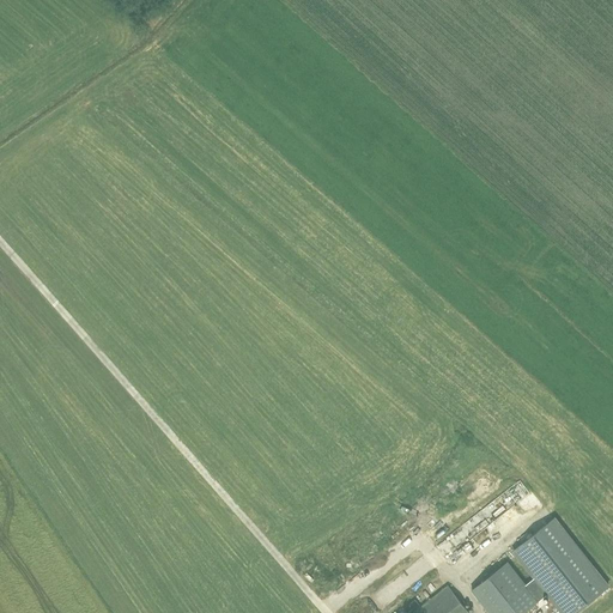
[(539,498),(535,502),(542,511),(546,508),(539,498)]
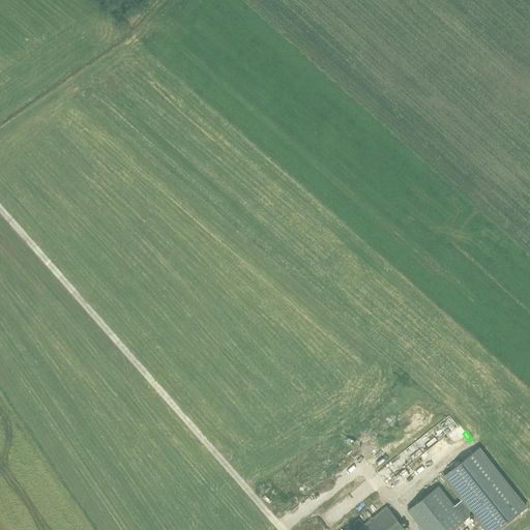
[(433,447),(438,443),(434,435),(428,439),(433,447)]
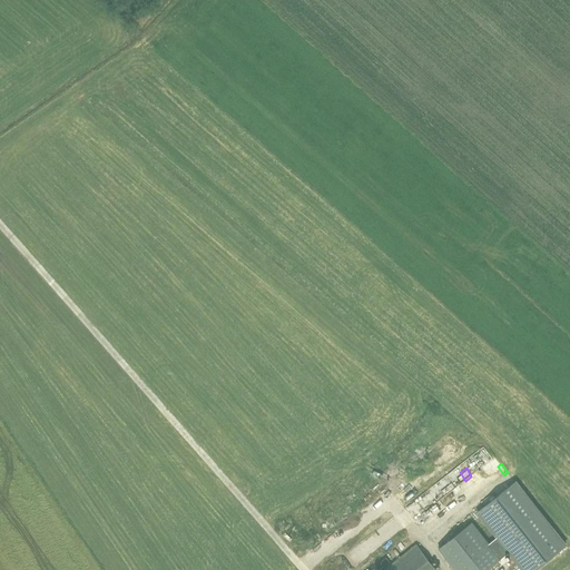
[(443,499),(464,481),(455,471),(435,489),(443,499)]
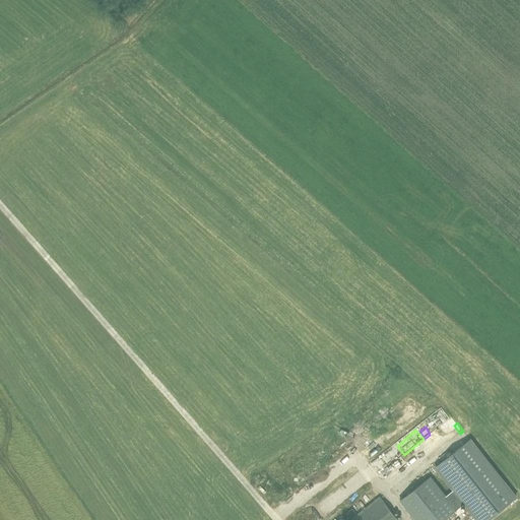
[(454,491),(445,498),(430,478),(401,502),(414,519),(445,519),(465,504),(477,519),(489,519),(517,499),(470,441),(437,467),(454,491)]
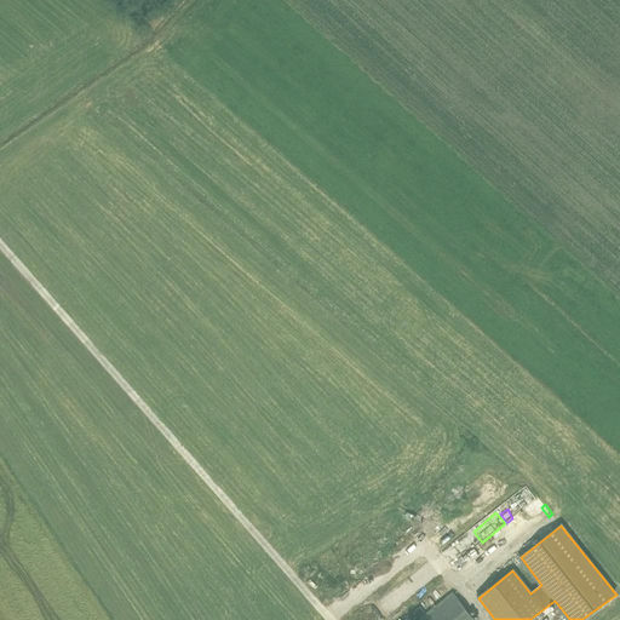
[(475,619),(454,593),(419,619),(475,619)]
